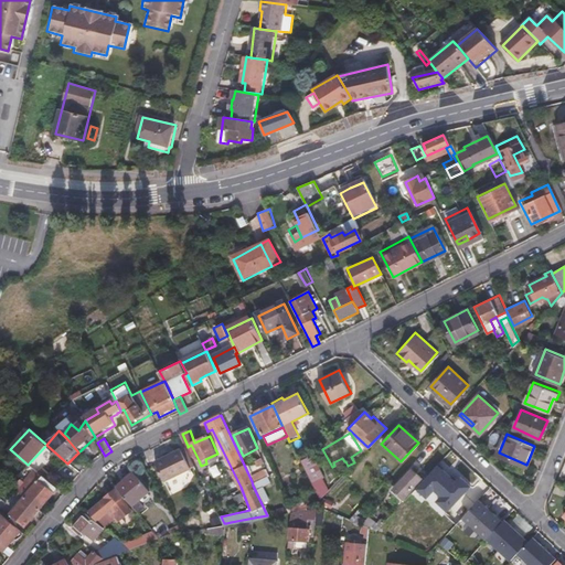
[(188,446),(182,449),(192,468),(196,466),(188,447),(188,446)]
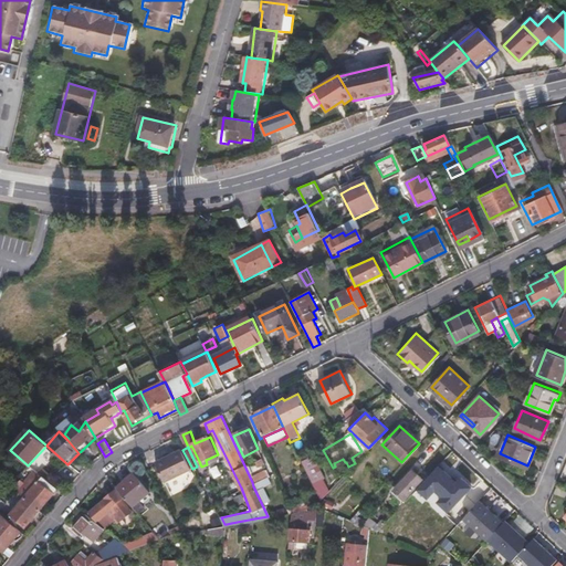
[(192,469),(182,450),(156,463),(166,483),(192,469)]
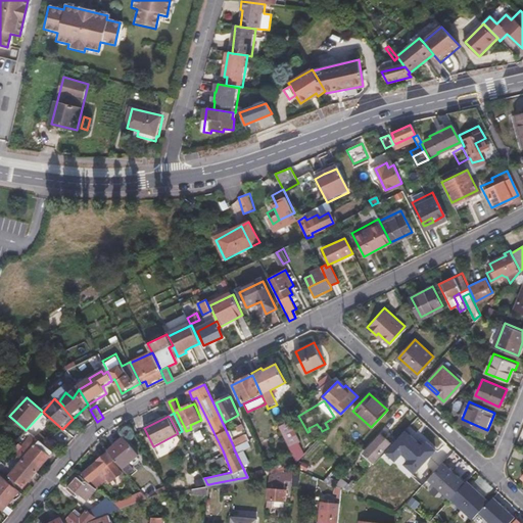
[(186,431),(184,426),(182,426),(184,431),(185,431),(188,436),(193,434),(192,431),(204,425),(201,420),(190,425),(191,429),(186,431)]
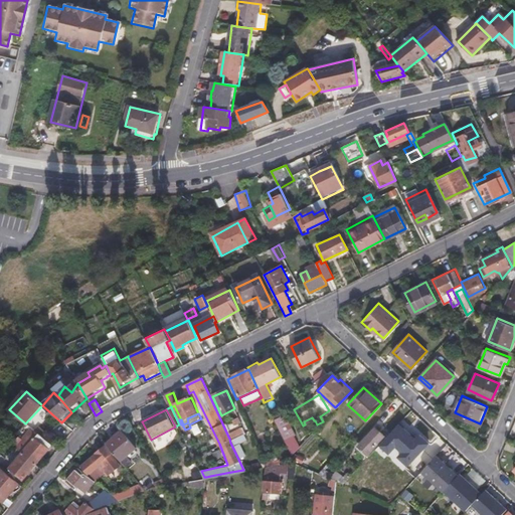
[(295,435),(285,415),(274,420),(291,455),(297,449),(295,444),(295,435)]
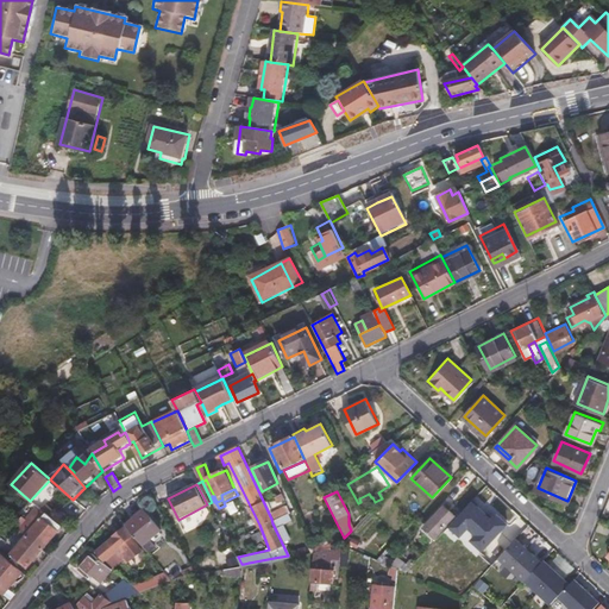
[(360,514),(377,506),(375,502),(372,497),(371,497),(369,494),(359,498),(360,502),(358,503),(356,504),(360,514)]
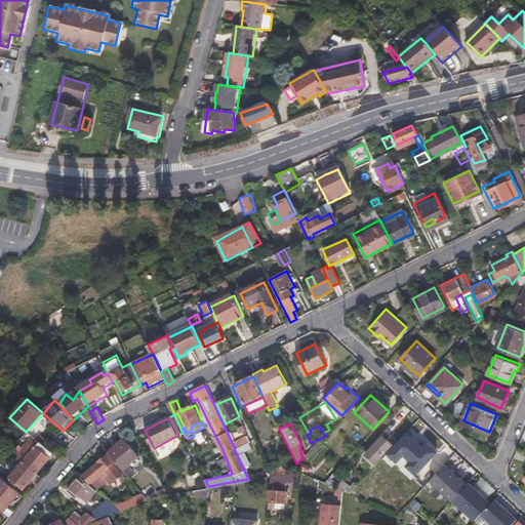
[(372,467),(390,447),(381,439),(363,458),(372,467)]
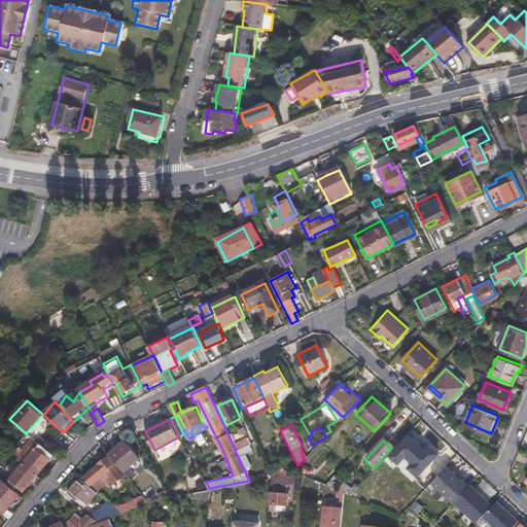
[(54,457),(42,448),(36,443),(20,462),(26,467),(39,480),(51,464),(49,462),(54,457)]
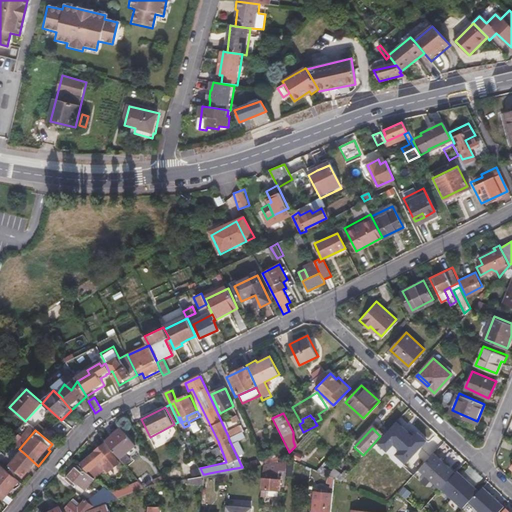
[(244,435),(242,430),(228,436),(229,440),(244,435)]
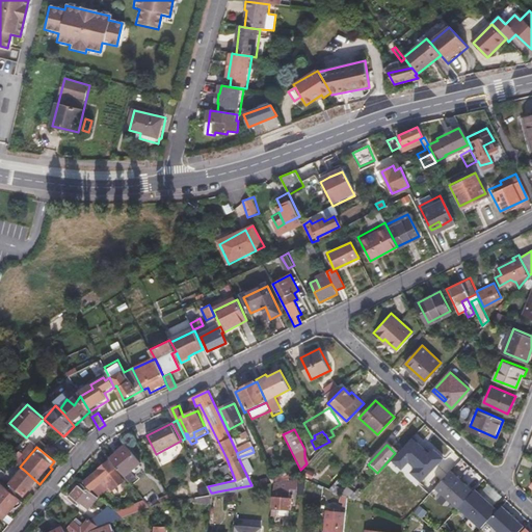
[(118,472),(130,486),(135,482),(130,476),(141,467),(128,450),(111,462),(118,472)]
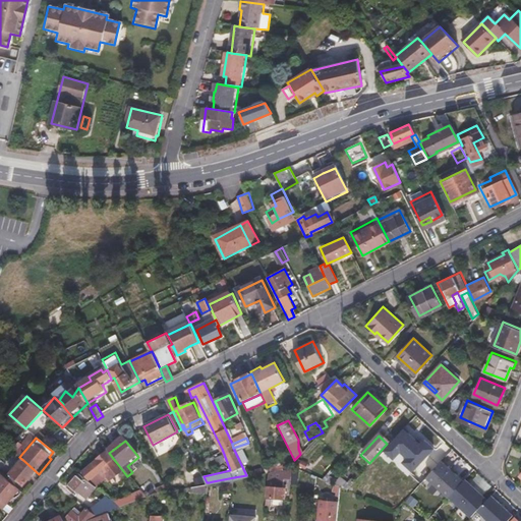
[(13,452),(16,454),(22,446),(19,443),(16,447),(17,448),(13,452)]
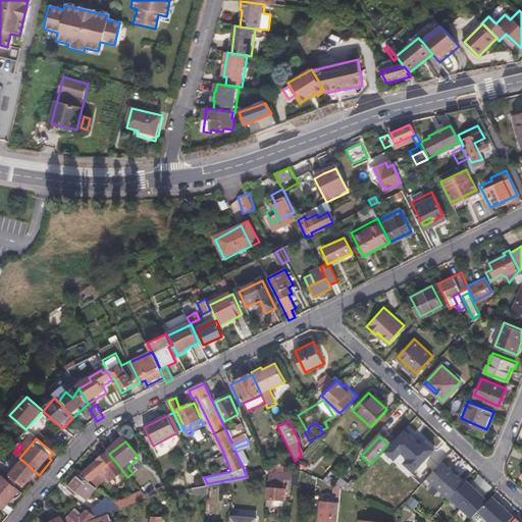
[(390,445),(383,453),(393,461),(400,454),(390,445)]
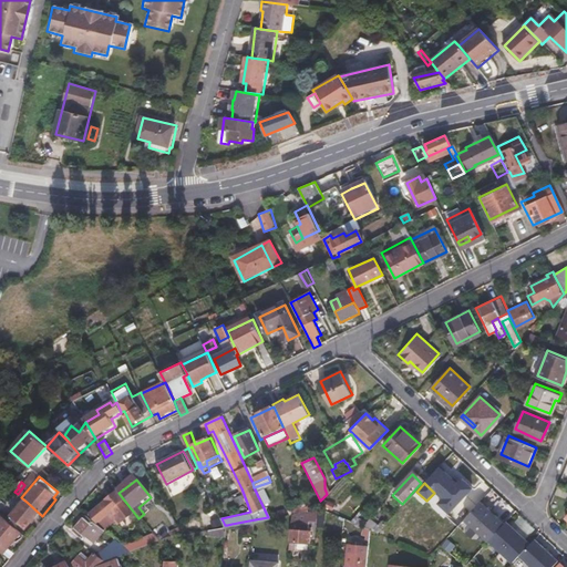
[(119,493),(115,496),(123,505),(126,503),(119,493)]
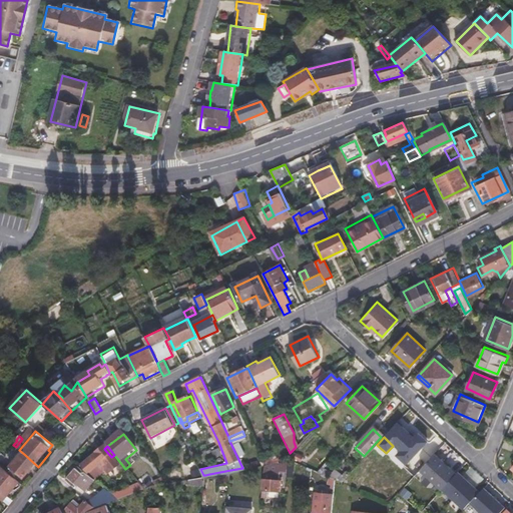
[(103,464),(112,474),(120,467),(111,457),(104,449),(96,455),(97,456),(103,464)]
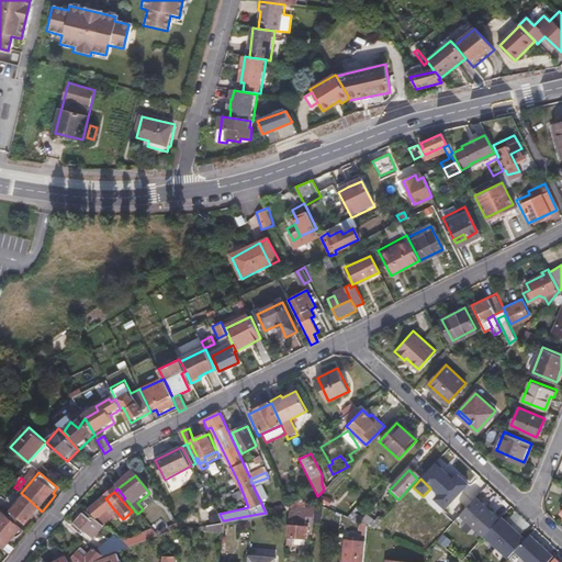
[(319,502),(328,506),(332,501),(329,499),(323,496),(319,502)]
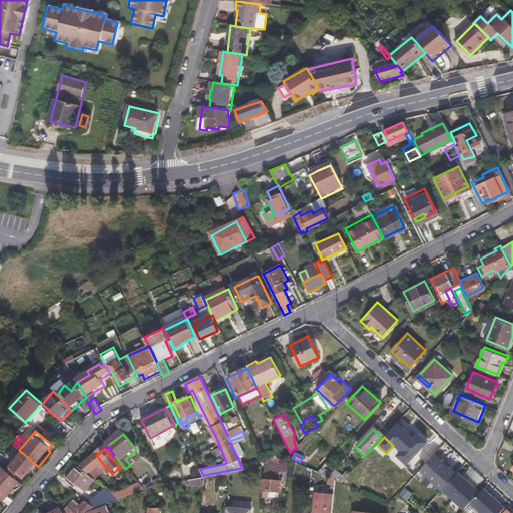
[(38,467),(25,455),(11,470),(8,474),(21,486),(24,482),(38,467)]
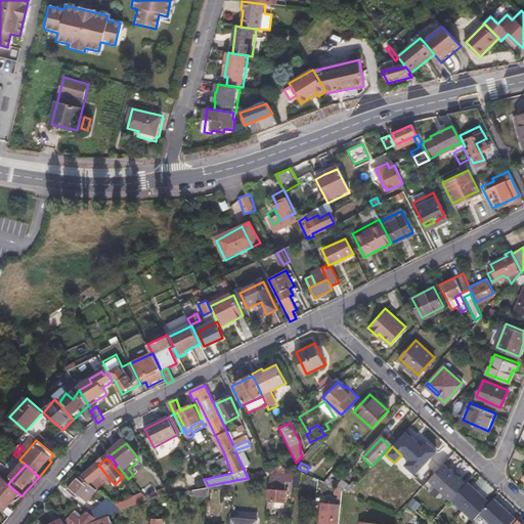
[(403,479),(406,482),(411,476),(399,465),(390,476),(398,483),(403,479)]
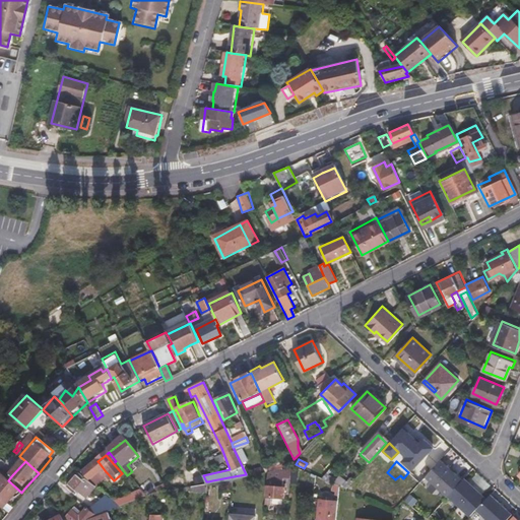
[(114,480),(105,470),(99,462),(83,475),(91,483),(90,484),(96,490),(106,481),(109,484),(113,480),(114,480)]
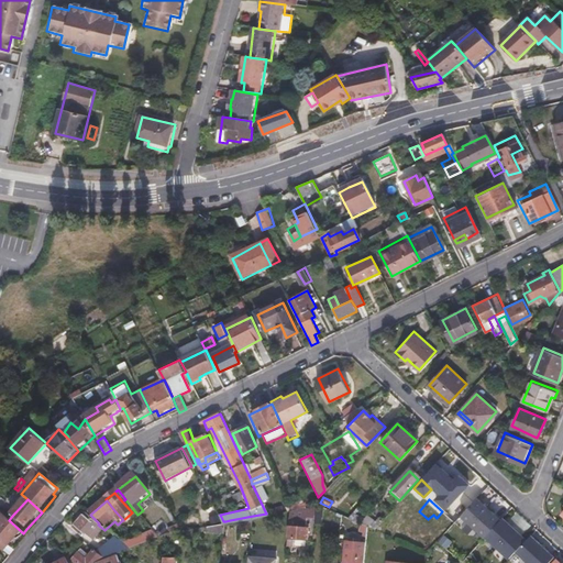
[(289,509),(288,509),(287,538),(286,543),(291,544),(293,539),(307,540),(308,528),(305,528),(306,514),(315,515),(316,505),(305,507),(289,509)]
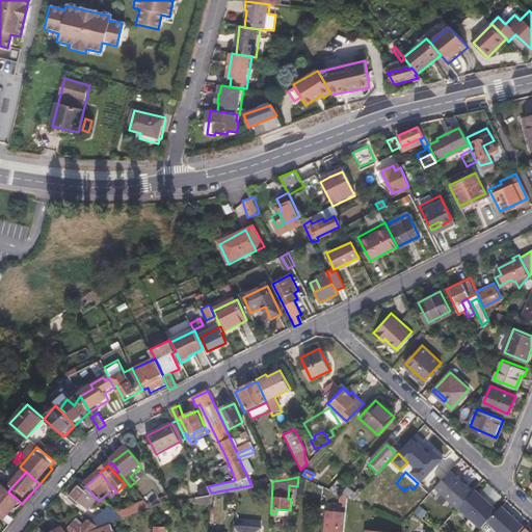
[(208,490),(205,483),(196,486),(198,494),(208,490)]
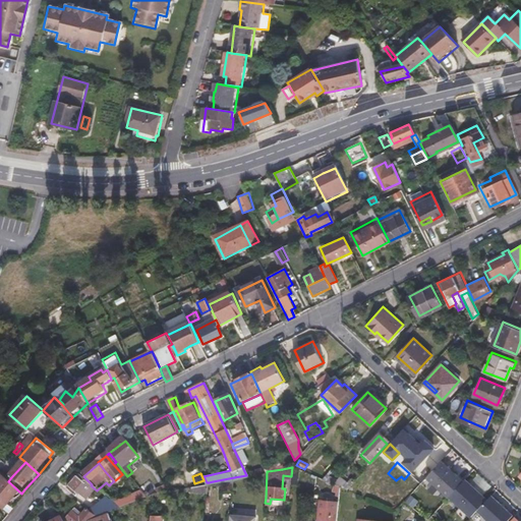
[(351,478),(348,481),(341,476),(338,479),(327,474),(324,479),(335,484),(338,485),(341,486),(347,489),(354,481),(351,478)]
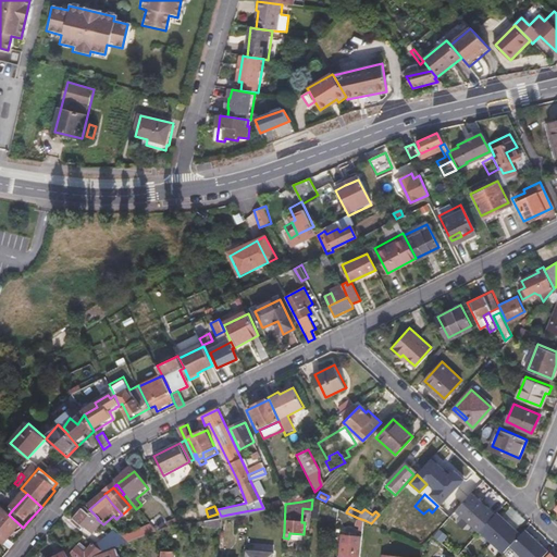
[(459,508),(435,533),(445,543),(453,541),(471,520),(459,508)]
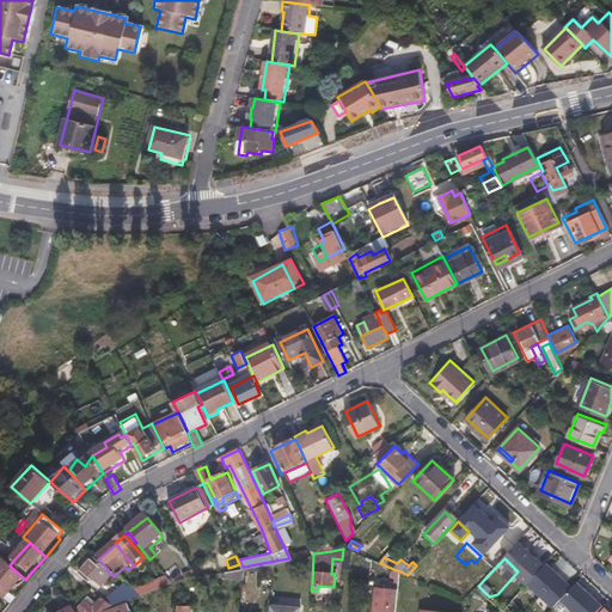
[(10,565),(4,561),(0,564),(0,598),(2,600),(5,603),(25,580),(10,565)]
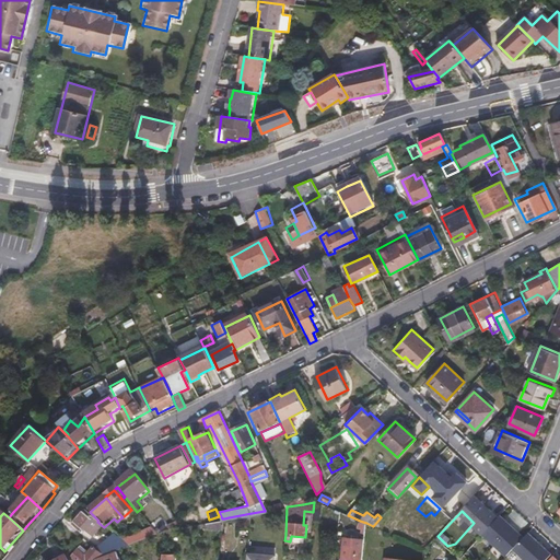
[(105,528),(104,527),(97,522),(89,513),(71,533),(81,541),(85,537),(92,544),(105,528)]
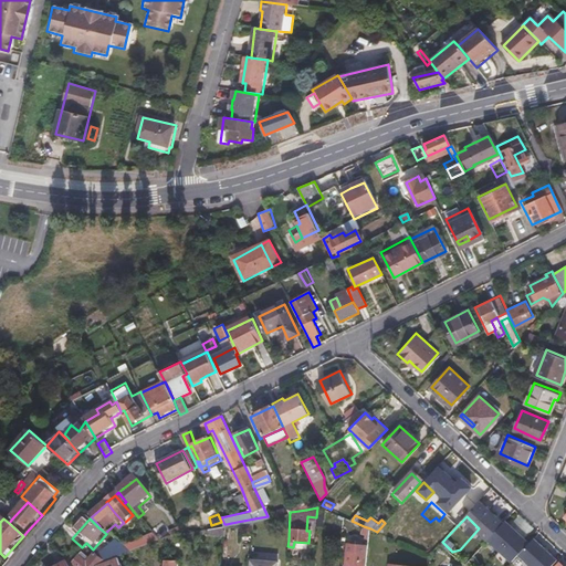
[(226,534),(227,524),(224,524),(208,527),(208,534),(226,534)]
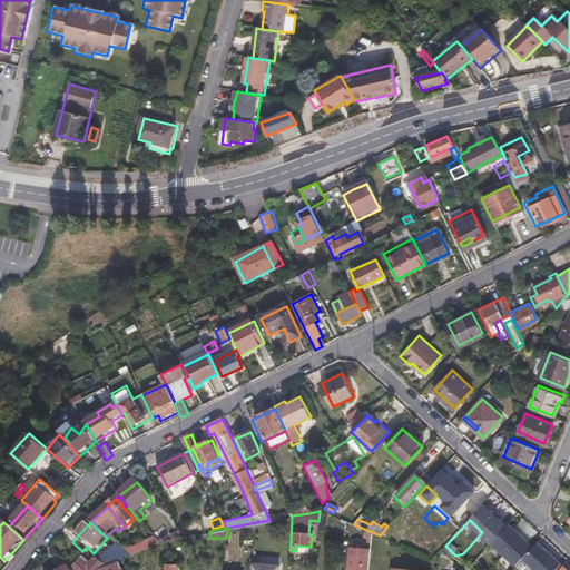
[(362,538),(363,530),(350,529),(349,537),(362,538)]
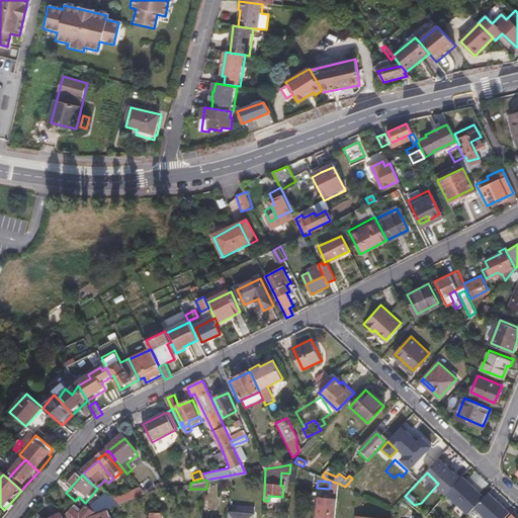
[(132,499),(143,494),(139,489),(127,494),(132,499)]
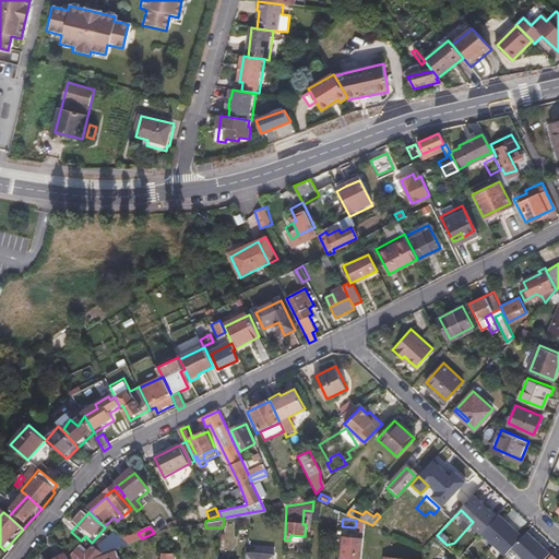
[(97,558),(103,557),(127,546),(120,540),(117,537),(110,532),(94,549),(90,546),(82,555),(75,549),(71,555),(75,558),(97,558)]
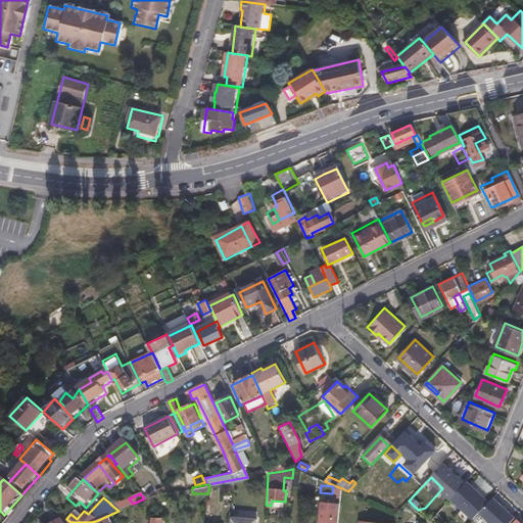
[(119,511),(133,504),(129,498),(112,506),(119,511)]
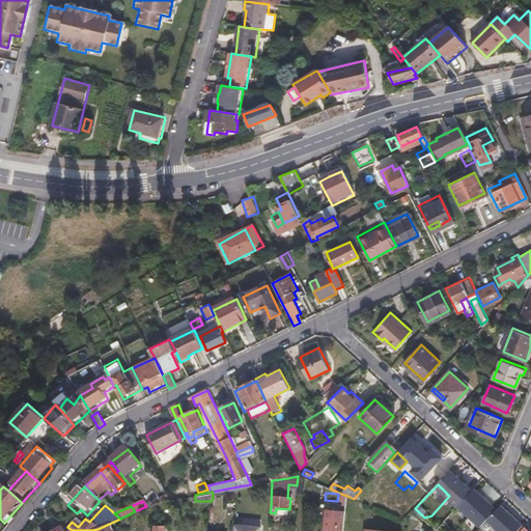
[(340,530),(343,512),(327,511),(325,530),(340,530)]
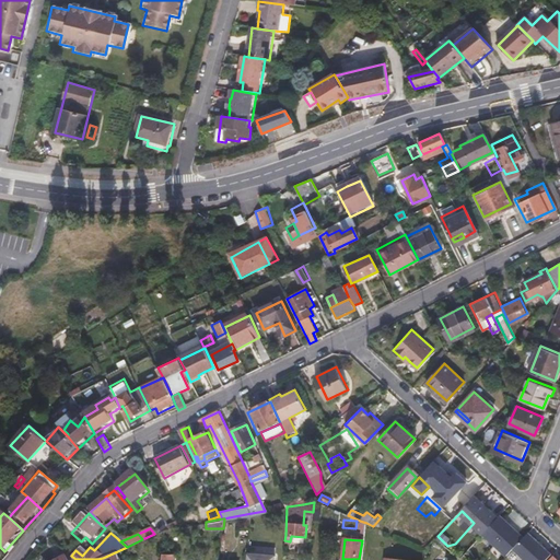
[(490,559),(493,557),(482,546),(474,556),(470,553),(463,559),(490,559)]
